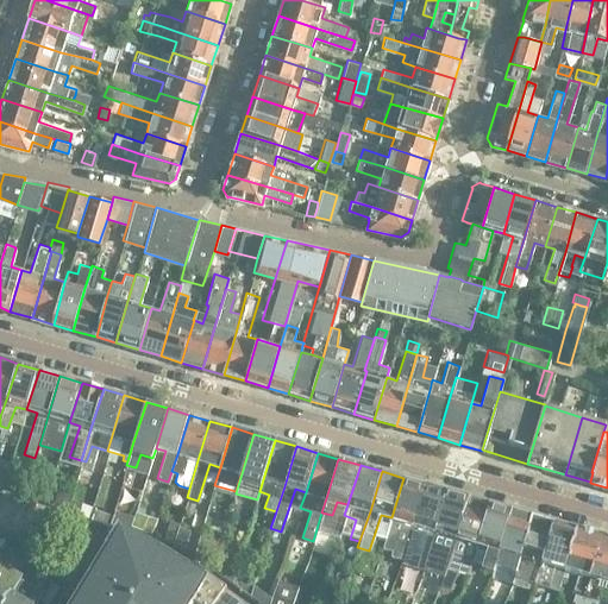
[(27,480),(6,472),(6,473),(1,485),(24,492),(27,480)]
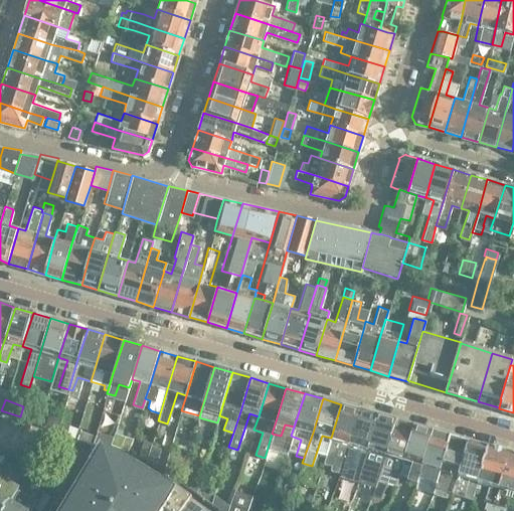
[(341,404),(331,438),(323,464),(331,466),(330,469),(339,472),(349,444),(360,409),(341,404)]
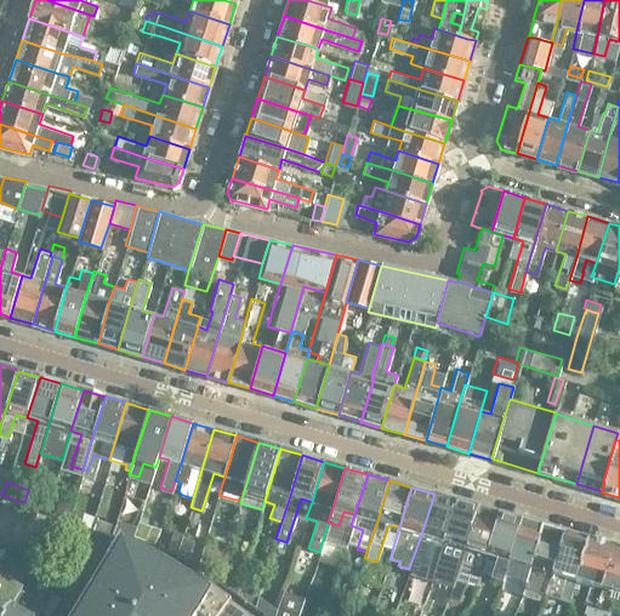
[(434,494),(421,535),(416,548),(426,552),(428,546),(439,549),(443,541),(455,500),(434,494)]
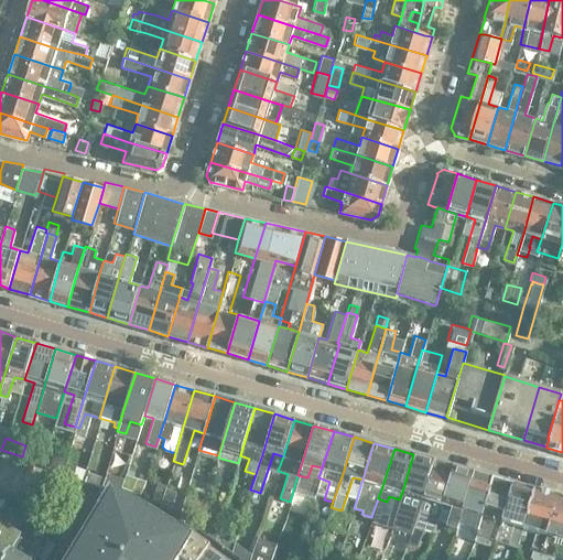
[(413,454),(402,492),(396,509),(407,512),(417,515),(422,498),(433,461),(413,454)]
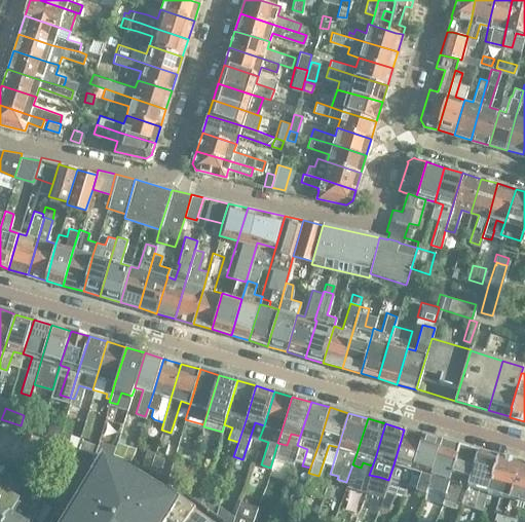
[(57,438),(60,429),(49,424),(46,434),(57,438)]
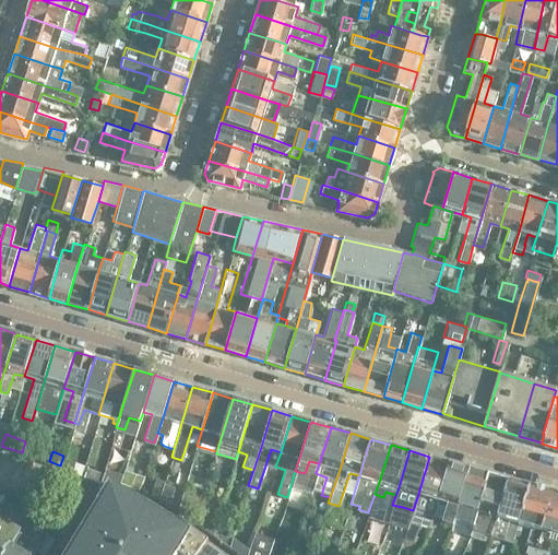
[(60,467),(67,469),(80,473),(84,463),(70,458),(63,457),(60,467)]
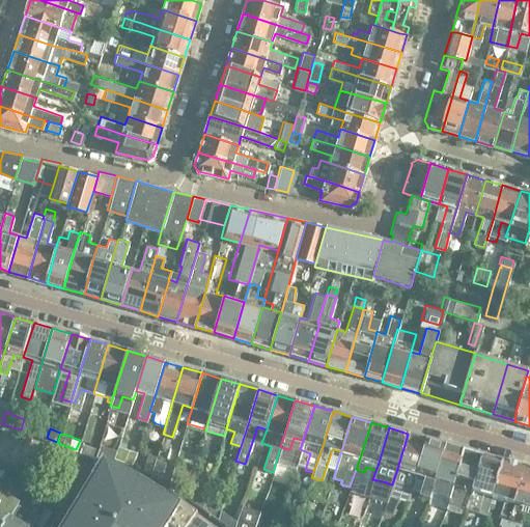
[(408,434),(397,469),(391,492),(408,497),(415,474),(426,439),(408,434)]
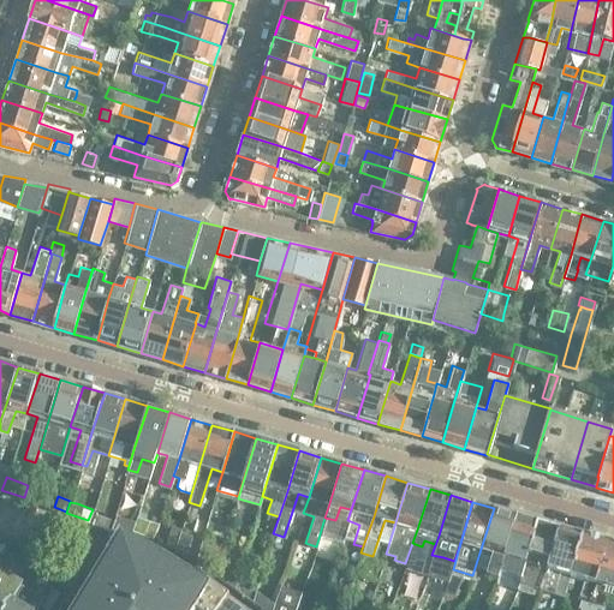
[(494,508),(481,549),(476,564),(487,568),(486,572),(498,575),(504,556),(516,514),(494,508)]
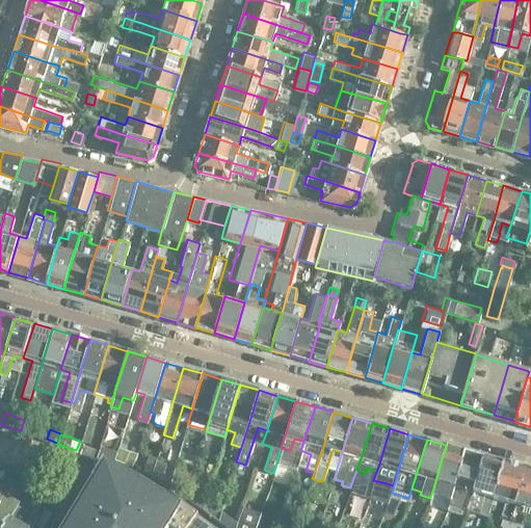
[(98,448),(82,444),(79,452),(95,457),(98,448)]
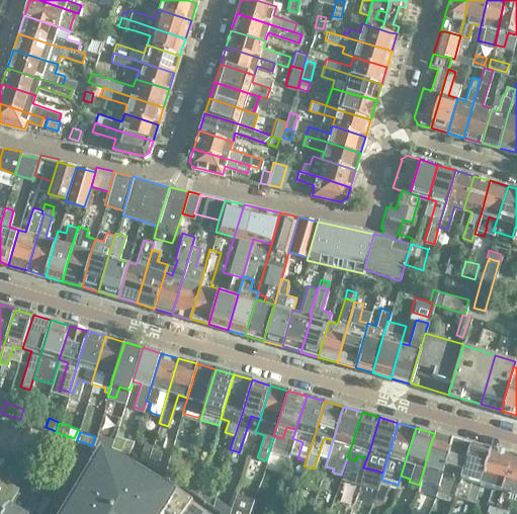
[(434,433),(424,468),(419,485),(436,491),(441,473),(451,438),(434,433)]
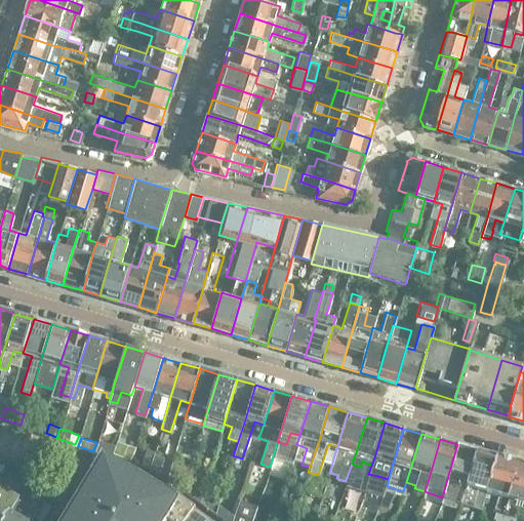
[(135,446),(117,441),(113,454),(130,461),(135,446)]
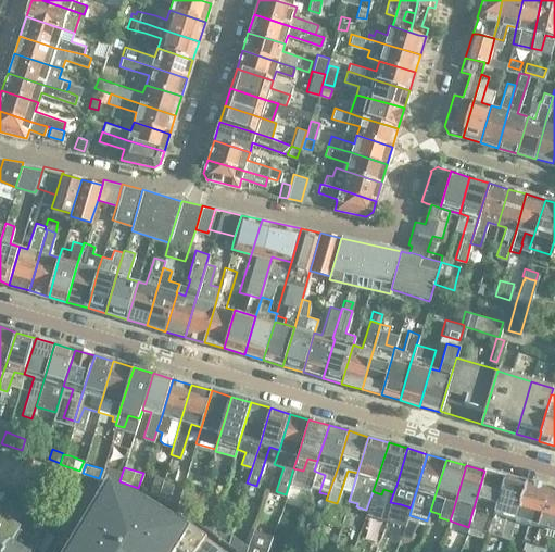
[(484,471),(474,507),(468,527),(488,532),(493,514),(505,477),(484,471)]
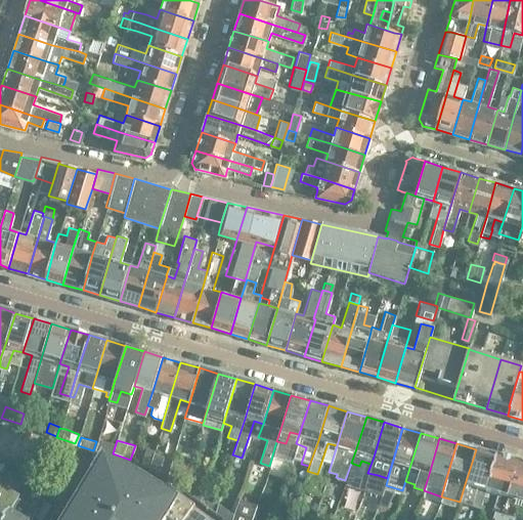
[(113,448),(99,444),(97,452),(100,453),(111,457),(113,448)]
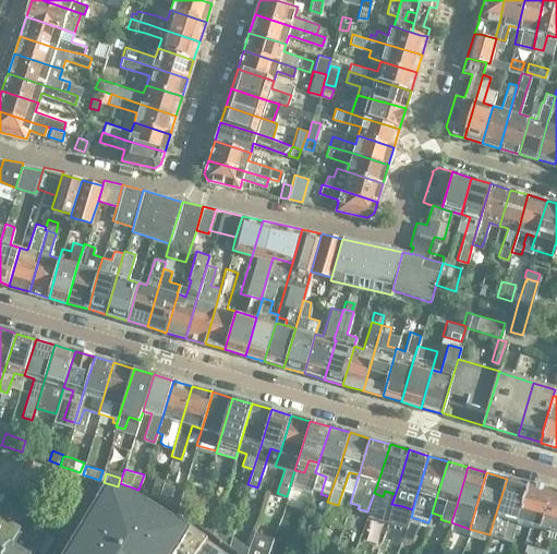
[(301,486),(305,477),(294,473),(291,483),(301,486)]
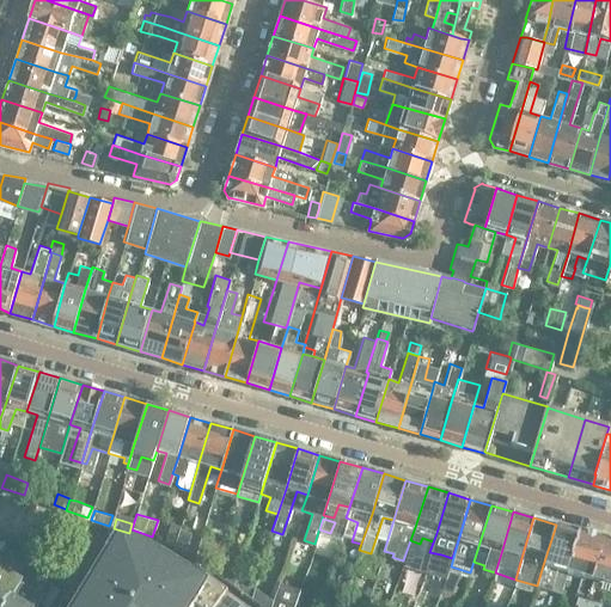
[(173,545),(179,526),(169,522),(163,541),(173,545)]
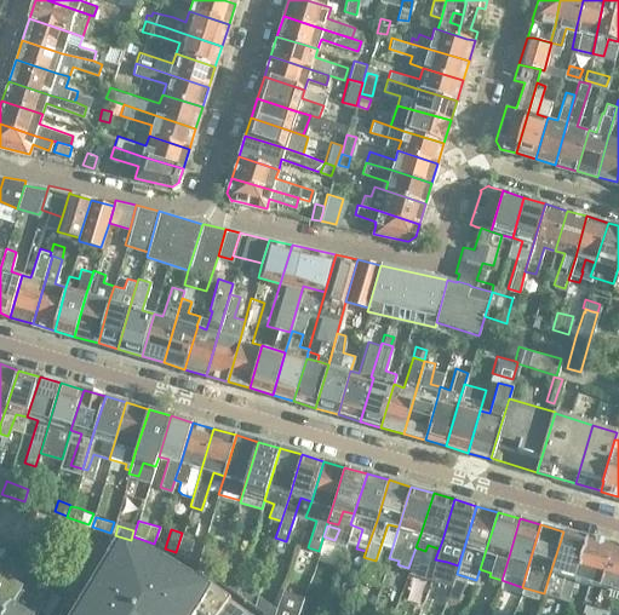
[(563,532),(550,573),(545,590),(556,595),(561,585),(562,576),(573,579),(585,538),(563,532)]
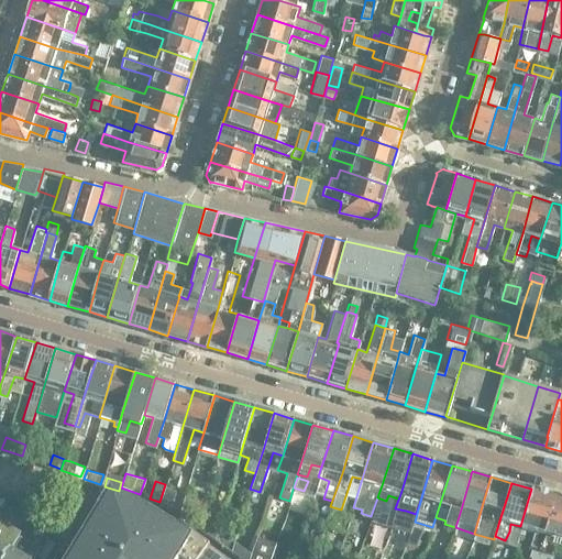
[(176,491),(165,486),(160,502),(171,505),(176,491)]
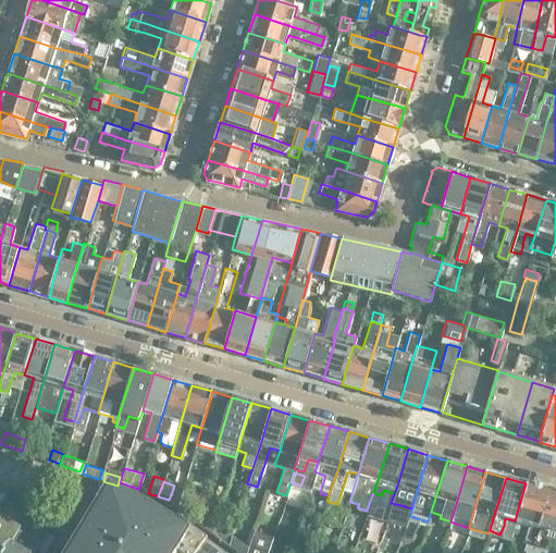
[(188,528),(185,527),(109,483),(66,552),(173,552),(176,550),(188,528)]
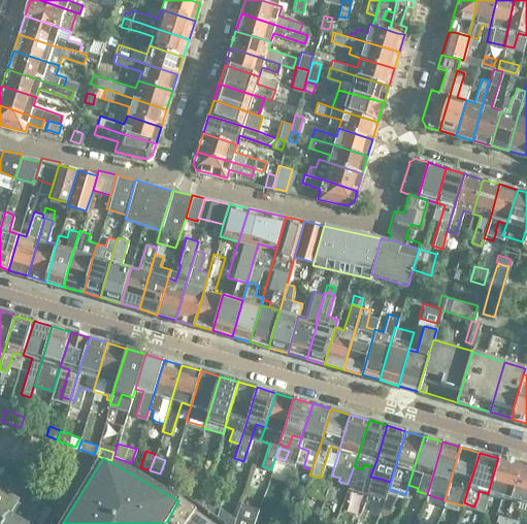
[(498,458),(488,493),(500,497),(494,521),(497,523),(498,522),(502,523),(505,523),(506,521),(508,515),(506,514),(511,499),(520,465),(498,458)]
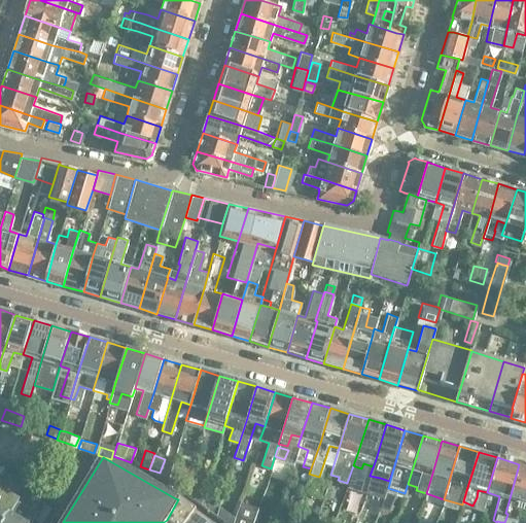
[(525,465),(519,464),(510,498),(505,513),(515,515),(517,507),(525,510),(525,465)]
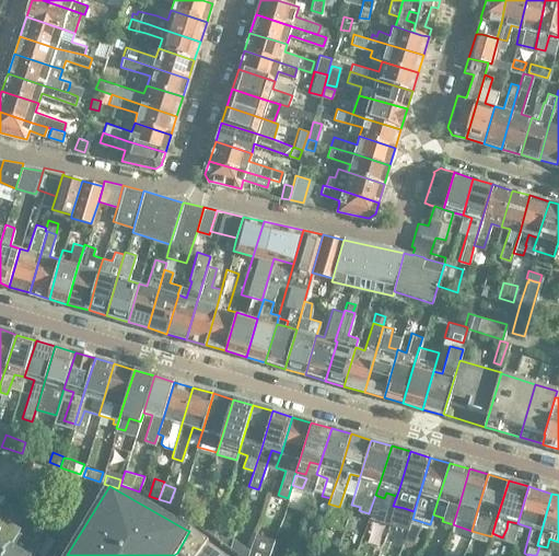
[(407,528),(412,511),(414,511),(404,508),(399,524),(407,528)]
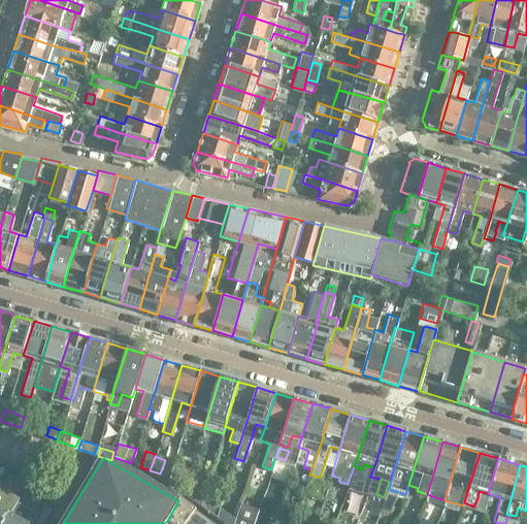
[(184,494),(186,486),(187,482),(179,480),(176,490),(184,494)]
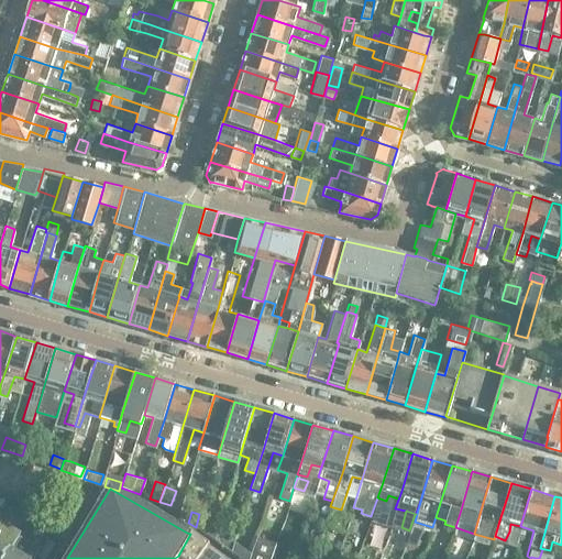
[(53,524),(45,518),(44,518),(36,532),(45,536),(53,524)]
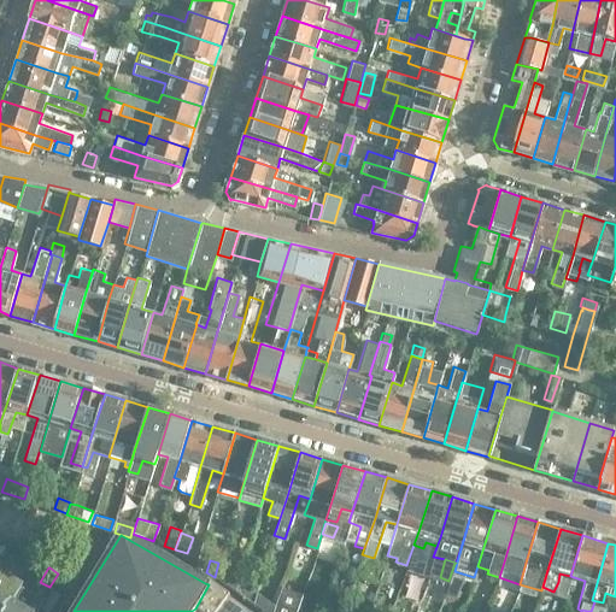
[(234,590),(239,575),(217,568),(215,577),(234,590)]
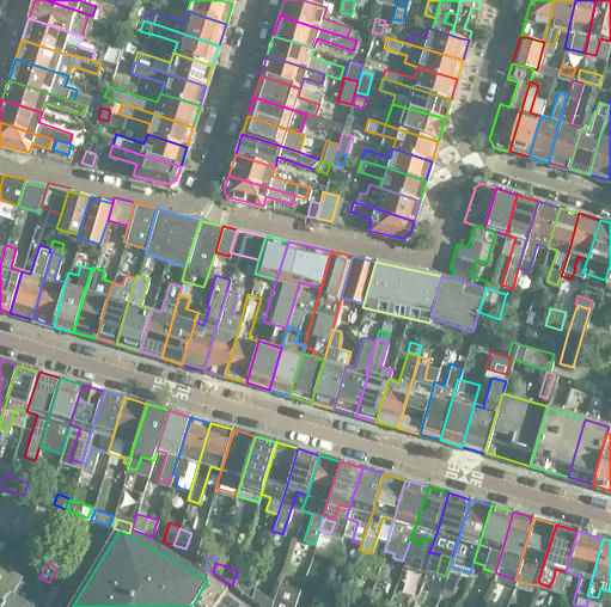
[(0,606),(2,606),(12,593),(22,576),(13,571),(5,583),(0,580),(0,606)]
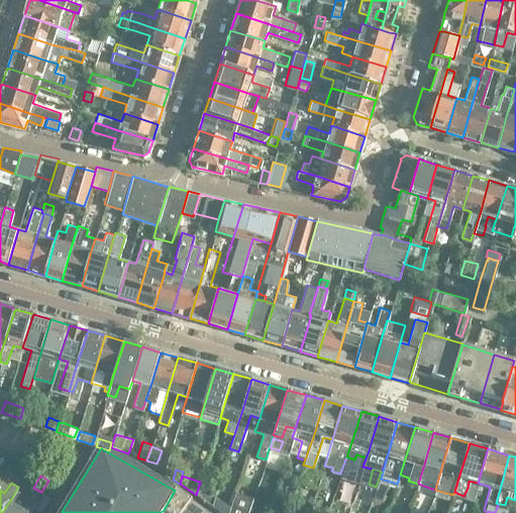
[(212,512),(191,498),(191,497),(175,485),(172,489),(175,490),(164,510),(168,512),(212,512)]
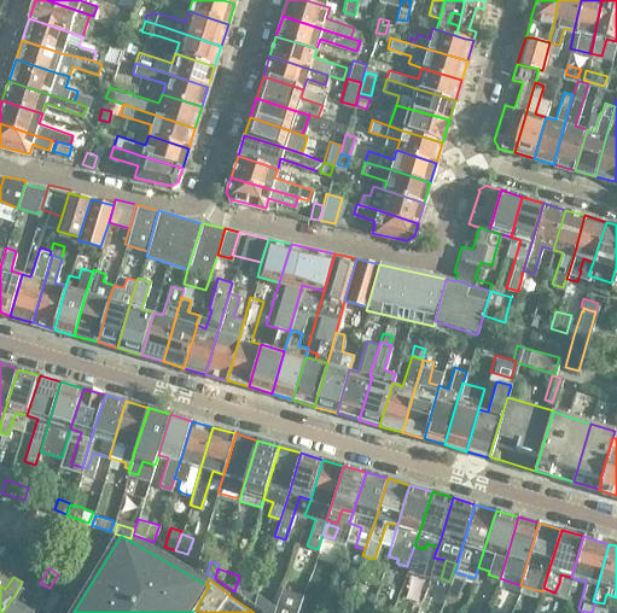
[(12,599),(3,612),(34,612),(35,612),(44,599),(19,585),(12,599)]
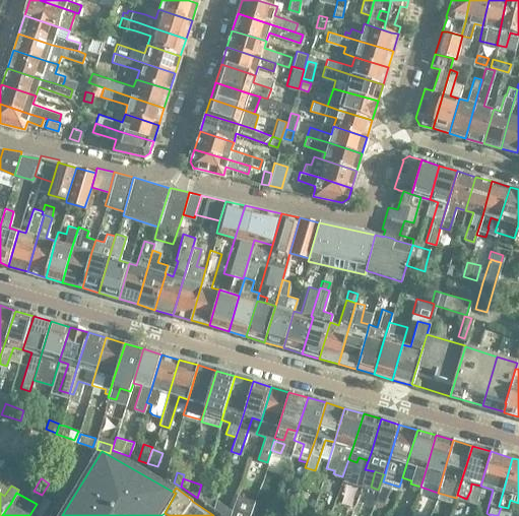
[(250,515),(255,501),(238,495),(231,515),(250,515)]
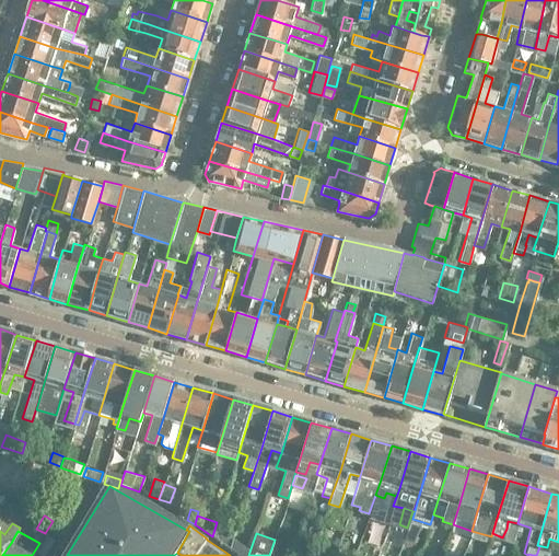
[(247,555),(251,549),(241,545),(237,553),(245,555),(247,555)]
